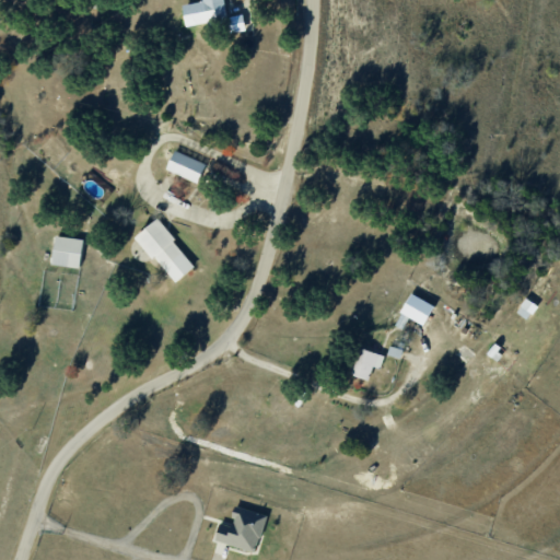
[(202,0),(206,22),(226,19),(223,0),(202,0)]
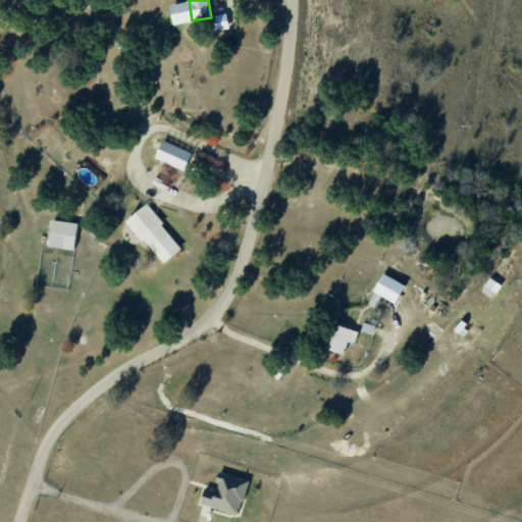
[(155,159),(187,169),(193,151),(161,141),(155,159)]
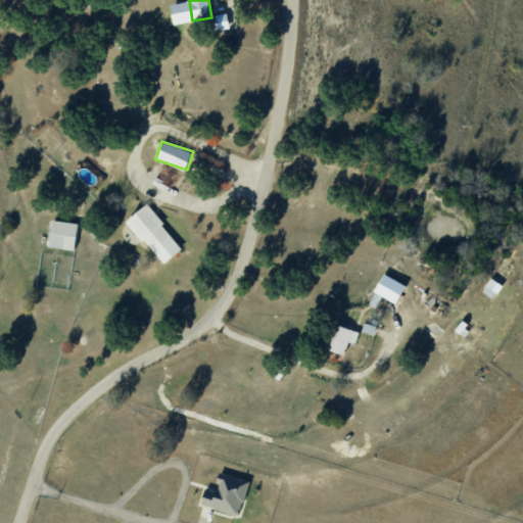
[(162,264),(183,247),(146,203),(127,221),(162,264)]
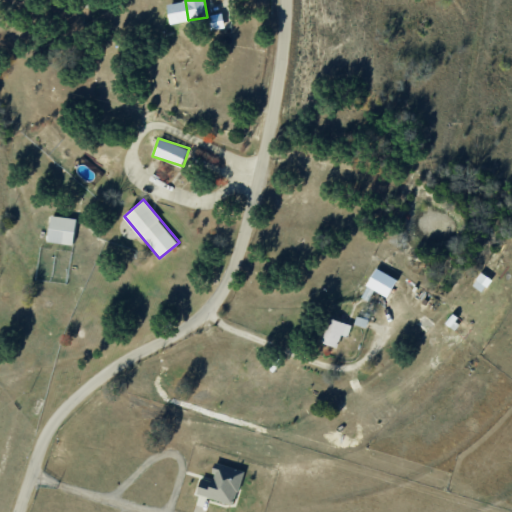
[(73,244),(75,217),(50,215),(48,242),(73,244)]
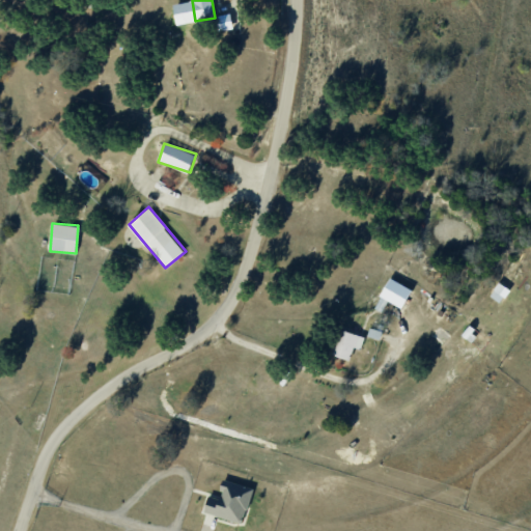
[(360,350),(364,336),(339,328),(331,354),(351,360),(355,347),(360,350)]
